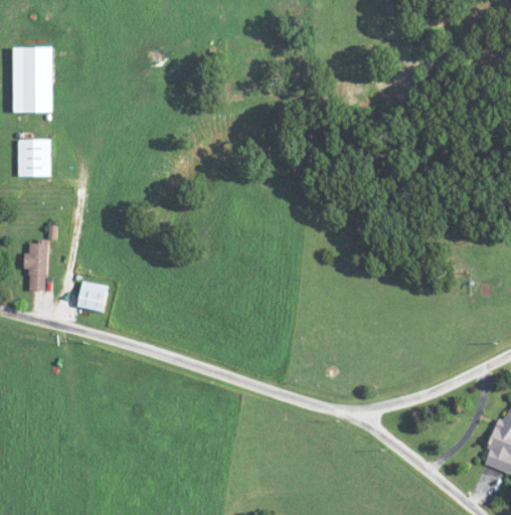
[(12,47),(13,113),(54,112),(53,46),(12,47)]
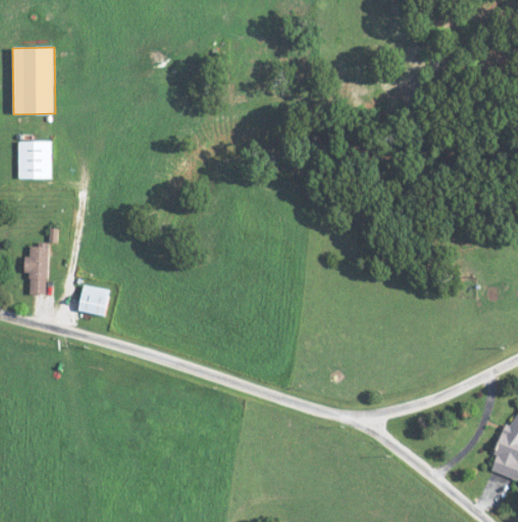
[(50,141),(16,141),(16,178),(49,178),(50,141)]
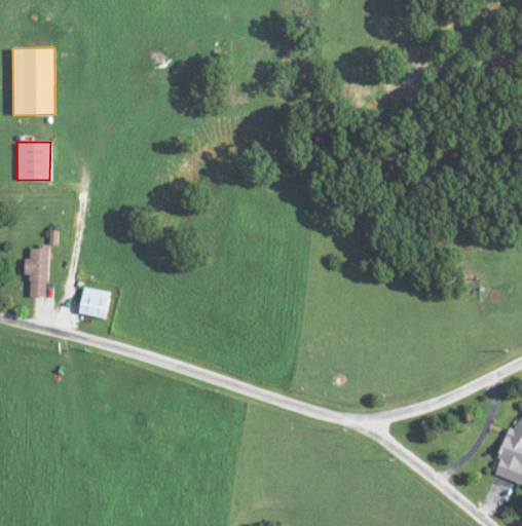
[(47,248),(29,248),(28,258),(24,258),(23,275),(29,275),(28,296),(45,297),(47,248)]
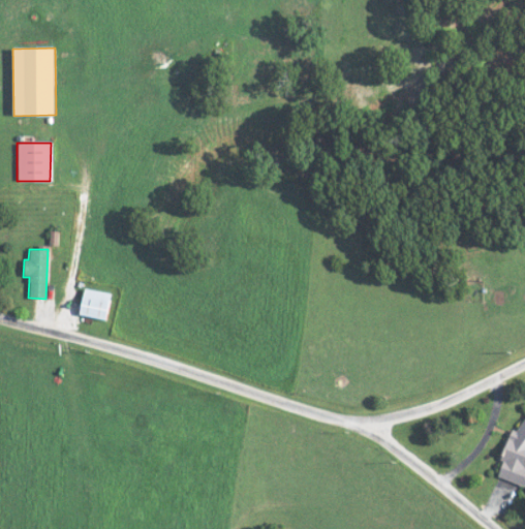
[(107,319),(111,292),(84,288),(80,315),(107,319)]
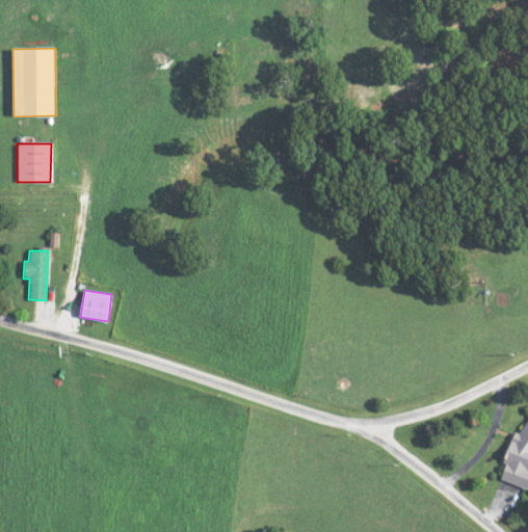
[(499,479),(527,490),(527,487),(527,414),(520,434),(513,431),(501,462),(505,464),(499,479)]
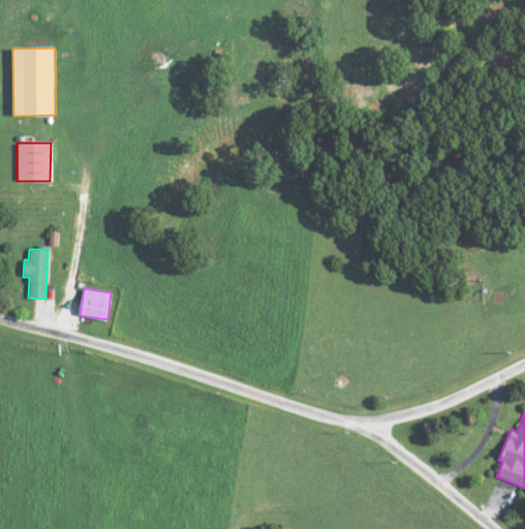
All buildings are outlined.
